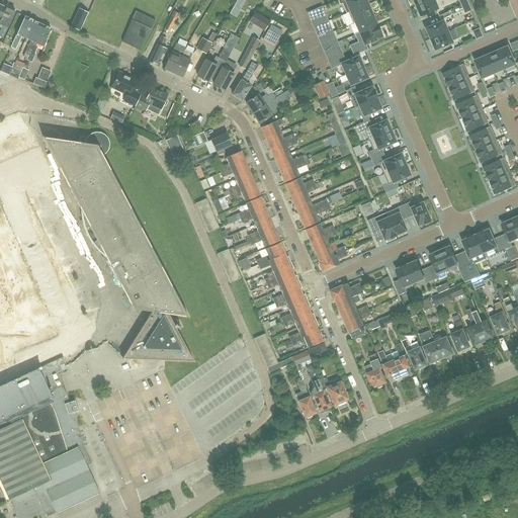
[(245,0),(237,0),(233,7),(240,11),(246,0),(245,0)]
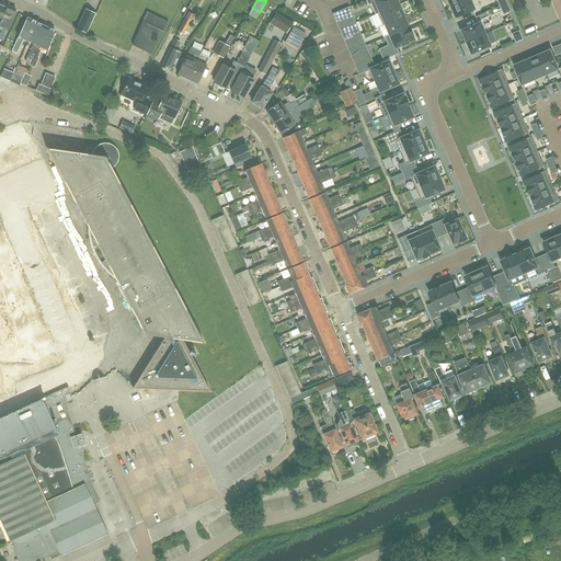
[(376,0),(375,1),(379,12),(377,13),(377,14),(399,4),(397,0),(376,0)]
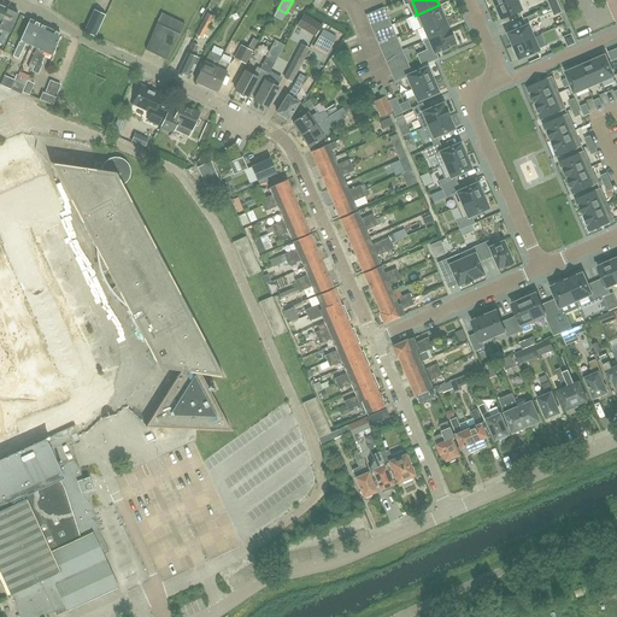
[(521,11),(516,0),(511,0),(494,7),(497,15),(499,15),(500,19),(521,11)]
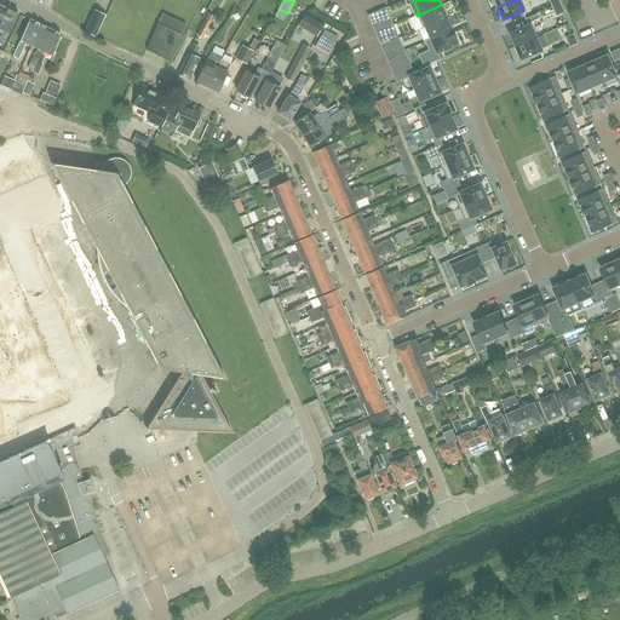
[(560,4),(552,7),(556,16),(563,12),(560,4)]
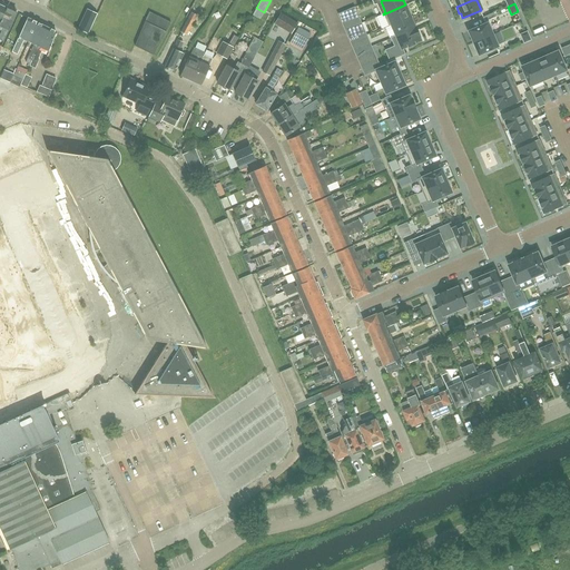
[(405,5),(383,15),(389,26),(411,17),(408,10),(406,10),(405,6),(406,6),(405,5)]
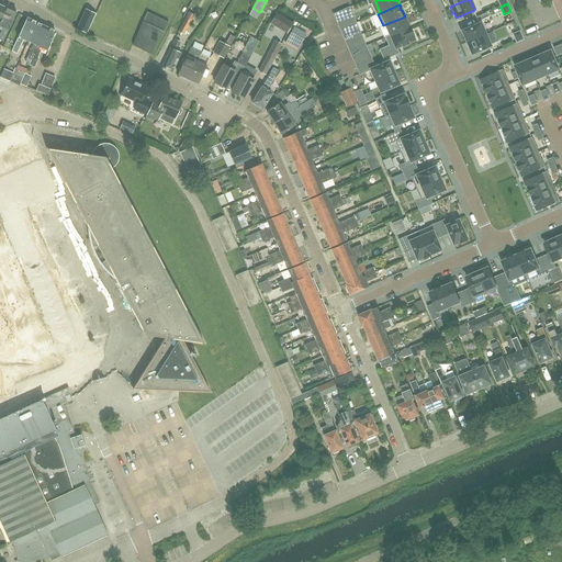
[(17,13),(7,9),(0,23),(0,25),(3,27),(0,34),(0,40),(3,41),(17,13)]
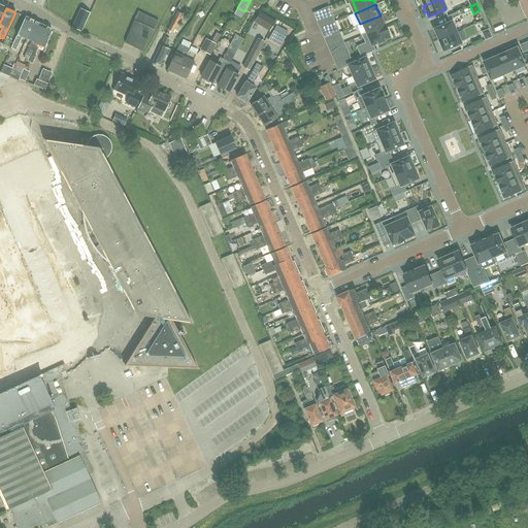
[(81,31),(90,13),(80,9),(72,27),(81,31)]
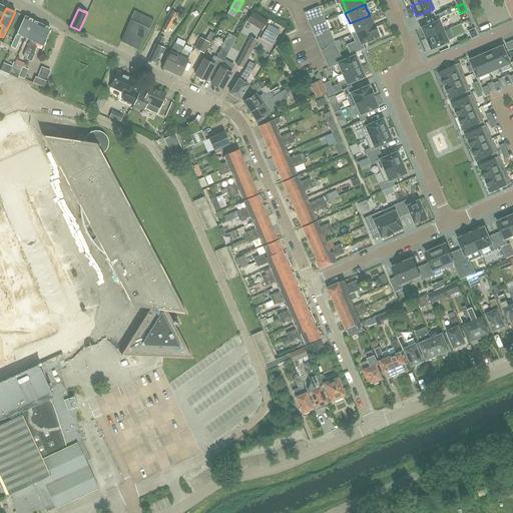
[(134,11),(132,14),(132,16),(121,42),(137,50),(153,20),(134,11)]
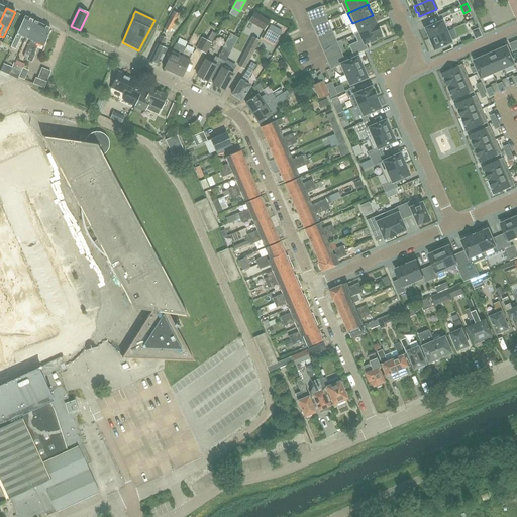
[(179,14),(174,11),(164,29),(170,32),(179,14)]
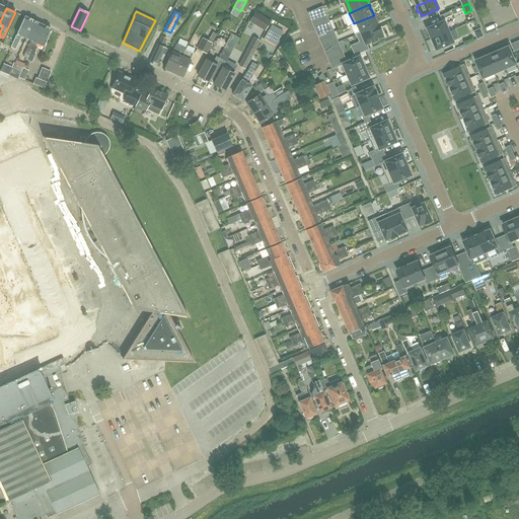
[(250,21),(265,30),(271,21),(255,12),(250,21)]
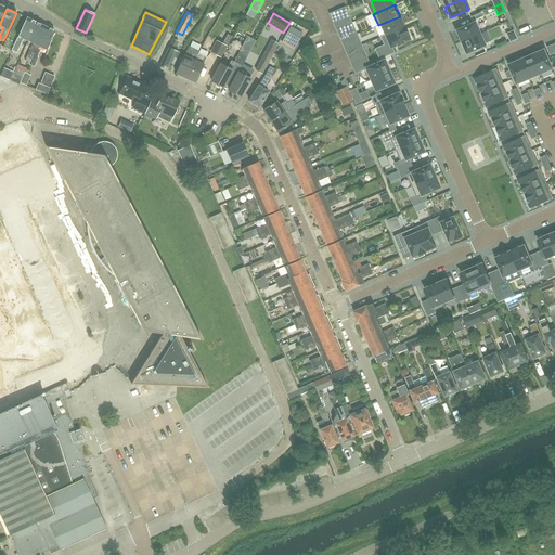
[(335,27),(348,23),(345,16),(333,22),(335,27)]
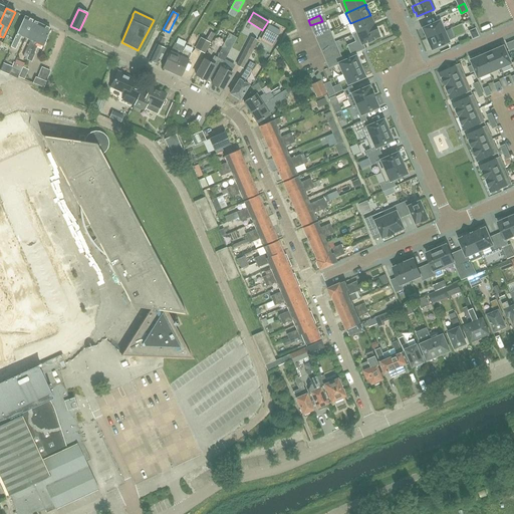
[(370,15),(350,23),(350,24),(352,23),(356,32),(352,34),(352,35),(375,25),(374,25),(373,25),(371,21),(372,20),(370,15)]
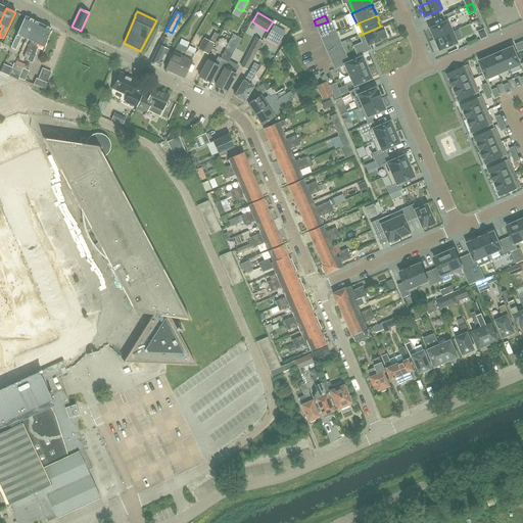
[(21,37),(27,39),(34,20),(26,16),(11,48),(15,50),(21,37)]
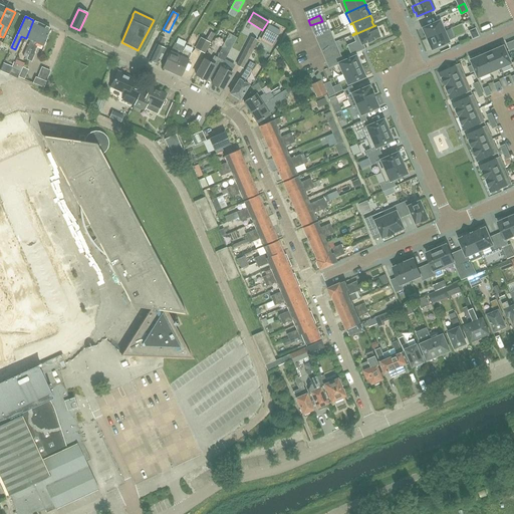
[(27,58),(42,24),(33,20),(26,38),(30,40),(23,56),(27,58)]
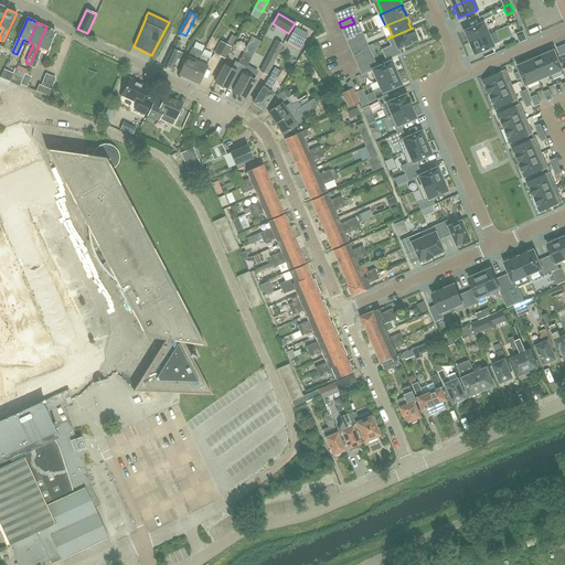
[(356,29),(354,23),(341,28),(344,34),(356,29)]
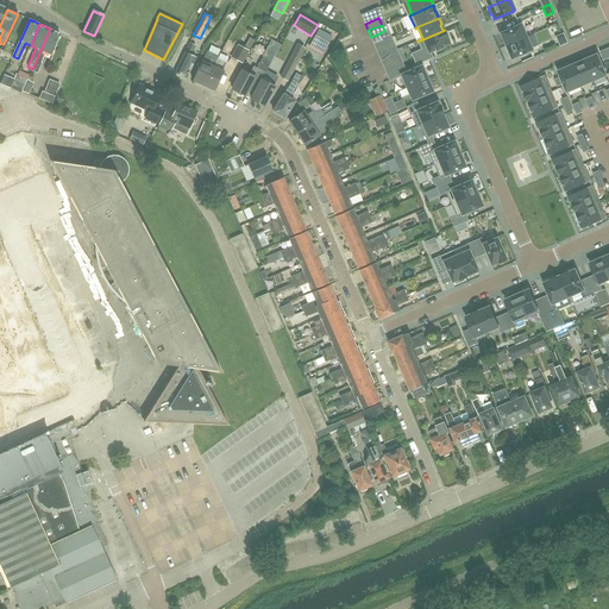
[(501,33),(506,45),(526,37),(520,25),(501,33)]
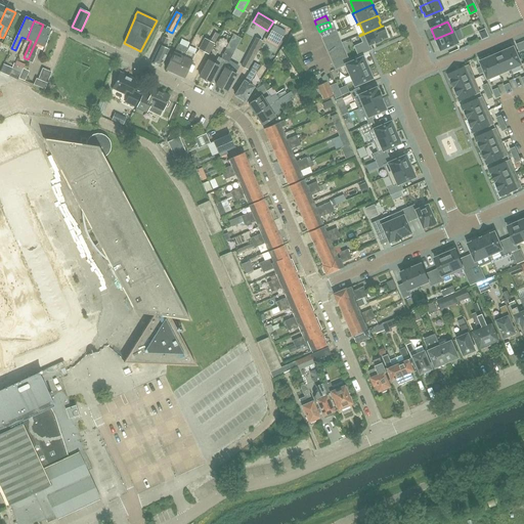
[(51,29),(43,25),(28,59),(27,60),(32,62),(36,54),(35,53),(39,45),(44,47),(51,29)]
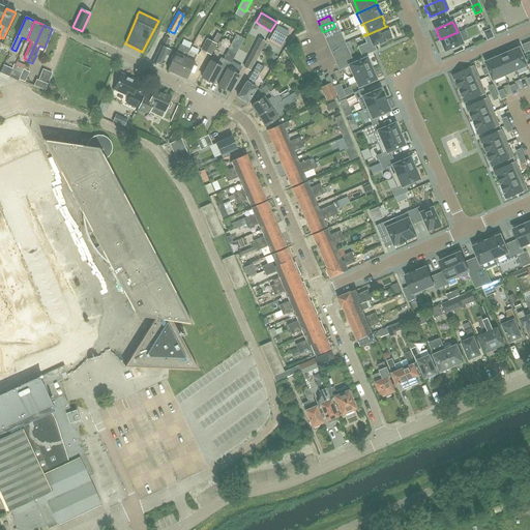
[(387,26),(363,36),(366,43),(358,47),(362,56),(376,51),(374,45),(379,42),(380,42),(384,40),(390,37),(389,34),(390,33),(387,26)]
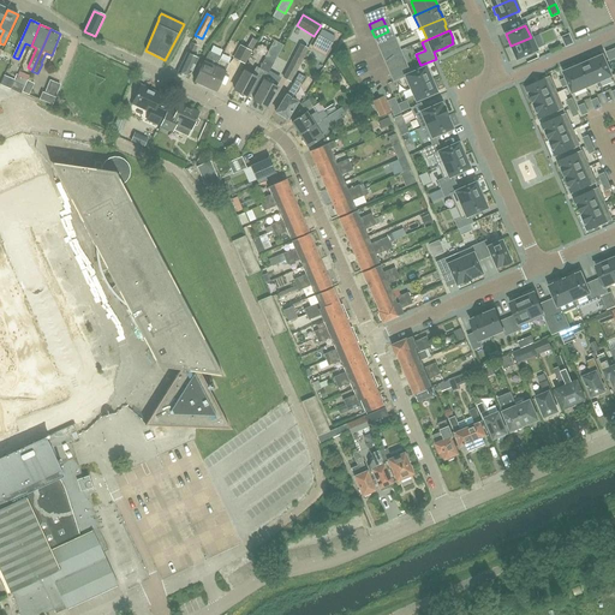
[(565,47),(572,43),(568,35),(561,37),(565,47)]
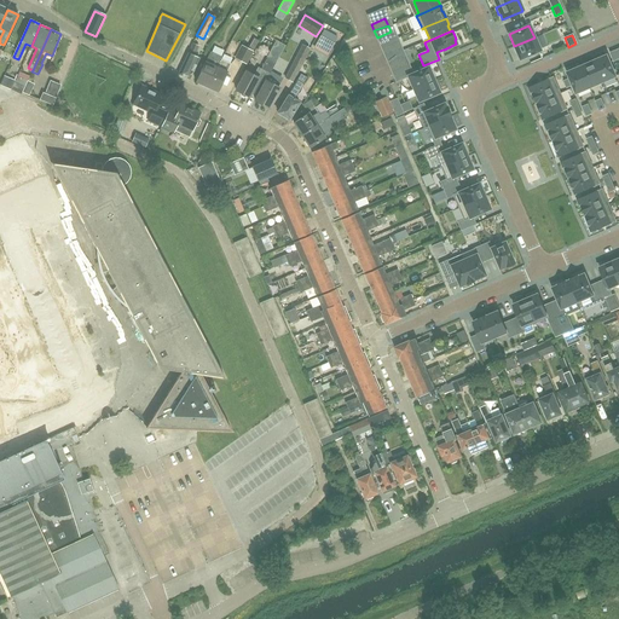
[(319,40),(333,47),(334,42),(322,36),(319,40)]
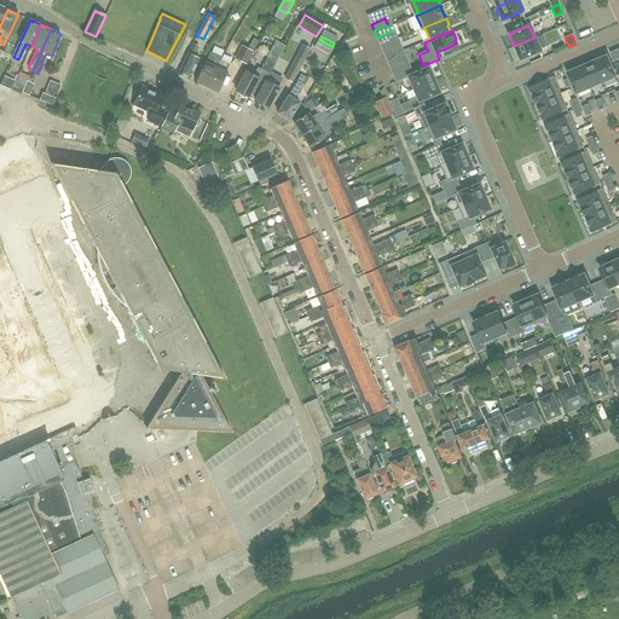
[(539,51),(534,38),(514,46),(513,47),(518,57),(519,56),(520,59),(539,51)]
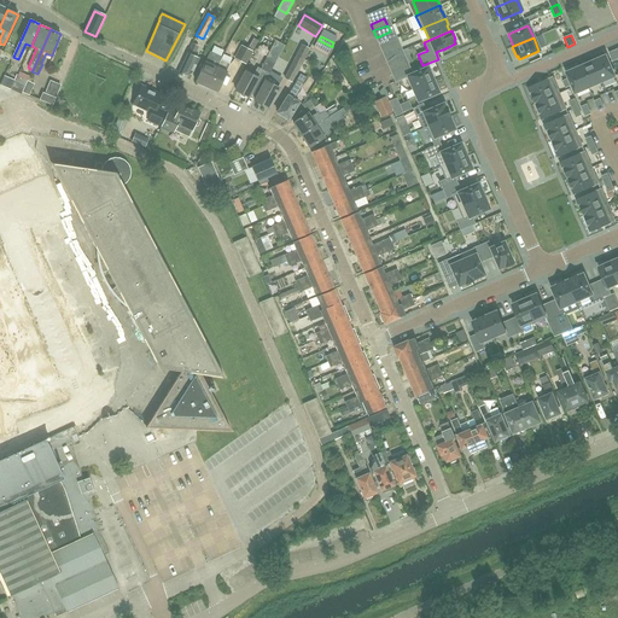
[(187,54),(179,75),(190,80),(199,58),(193,57),(198,46),(193,44),(188,54),(187,54)]
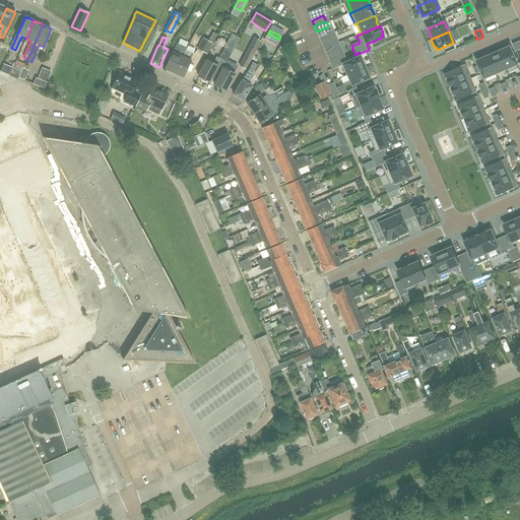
[(206,54),(212,43),(203,39),(198,50),(206,54)]
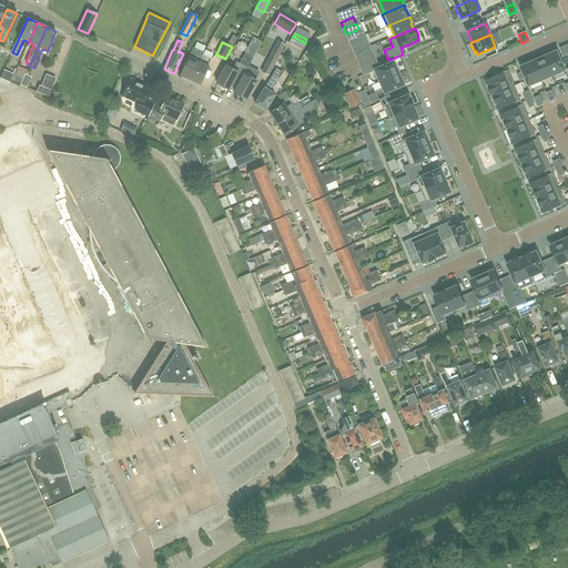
[(269,74),(272,68),(283,46),(277,42),(262,71),(269,74)]
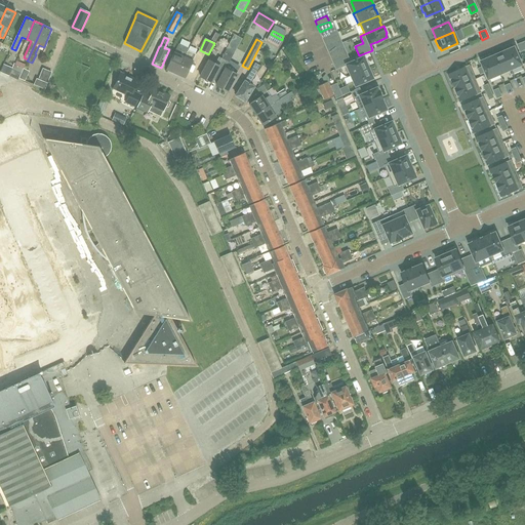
[(225,70),(230,59),(238,44),(231,40),(220,59),(218,57),(214,65),(208,62),(200,77),(210,83),(219,67),(225,70)]
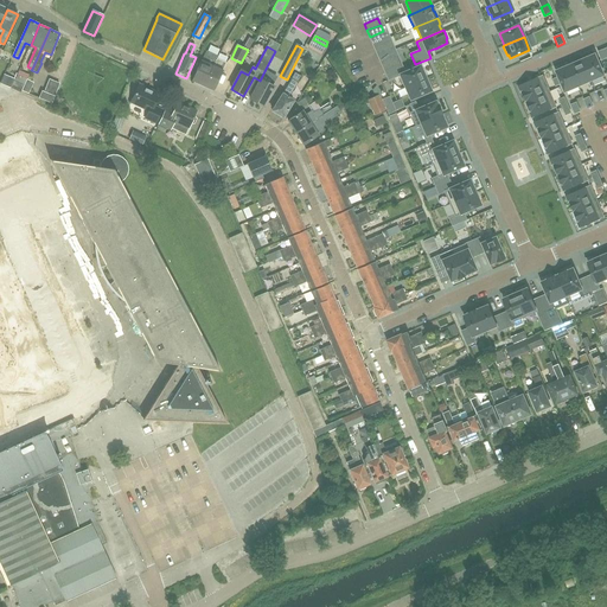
[(376,52),(379,59),(393,53),(390,46),(376,52)]
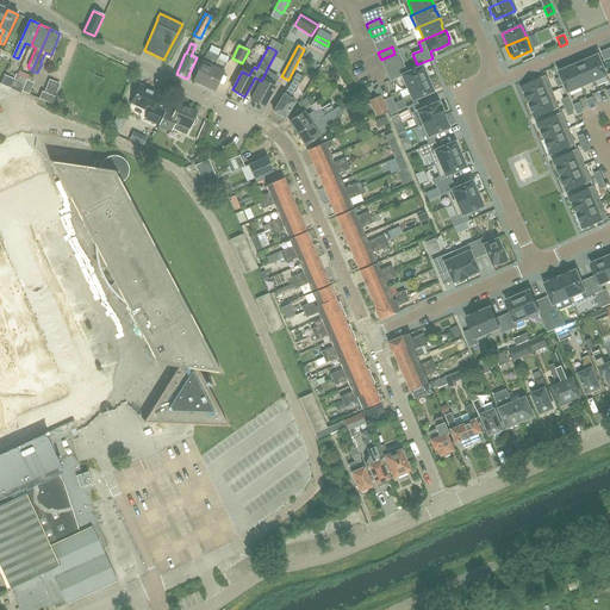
[(193,81),(204,86),(213,66),(219,56),(207,51),(203,61),(193,81)]
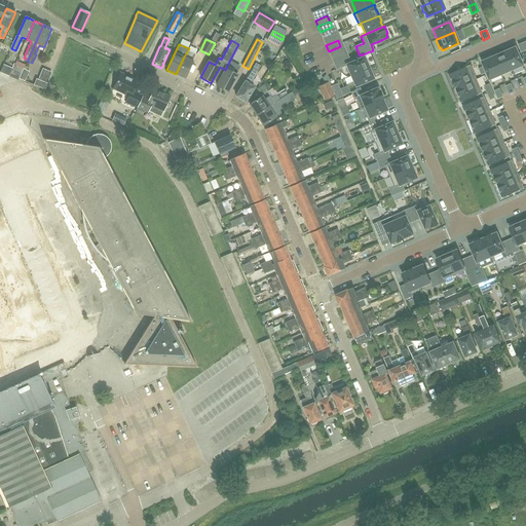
[(343,51),(340,46),(329,51),(331,58),(343,51)]
